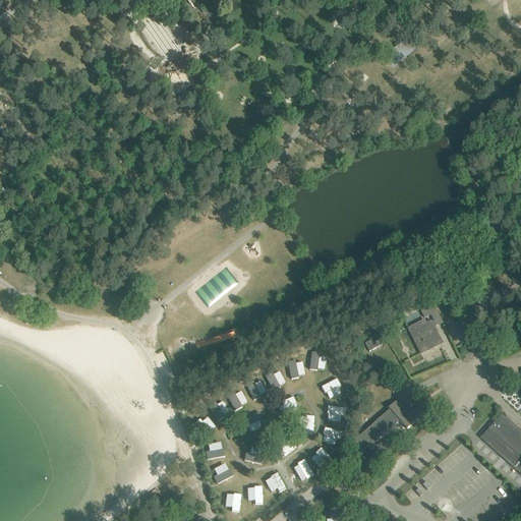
[(383,58),(393,69),(416,49),(407,38),(383,58)]
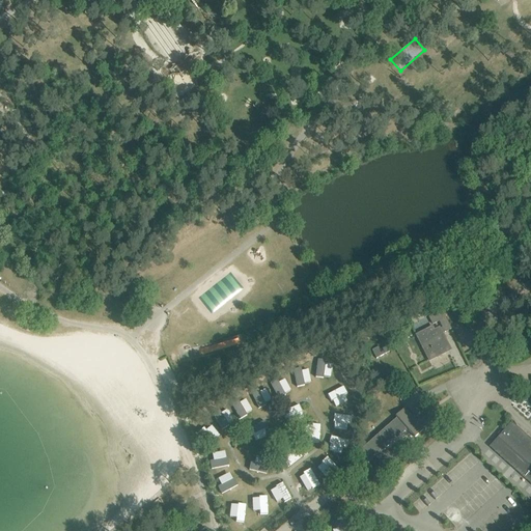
[(432,325),(439,322),(445,333),(451,330),(443,310),(428,316),(432,325)]
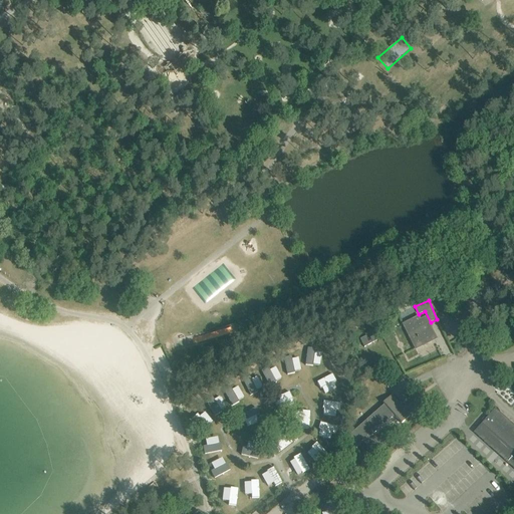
[(404,324),(416,349),(431,341),(429,335),(433,333),(433,334),(434,334),(425,318),(420,320),(419,316),(404,324)]
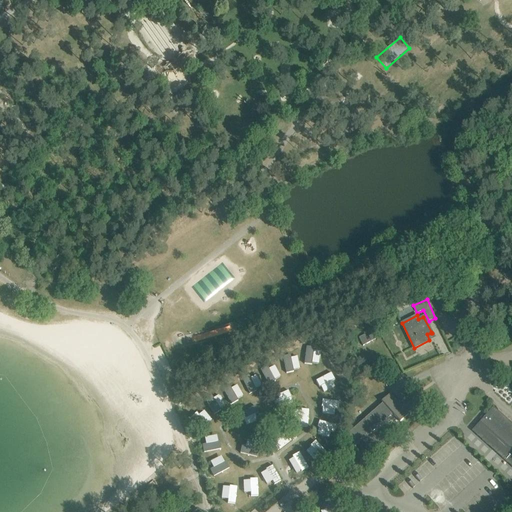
[(194,342),(234,332),(232,325),(192,336),(194,342)]
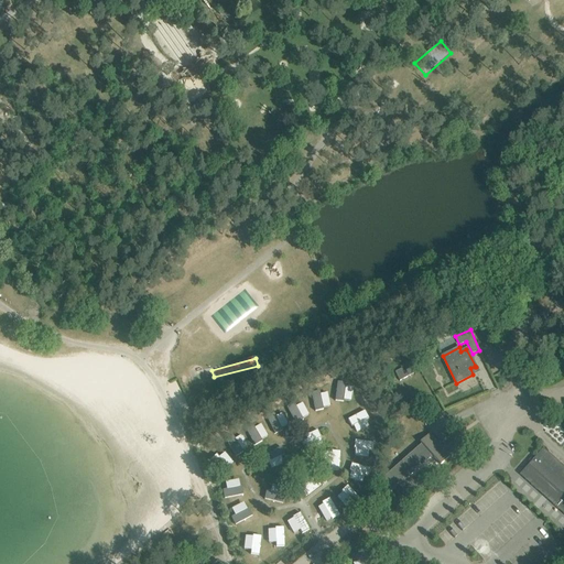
[(396,372),(400,381),(413,375),(411,368),(403,372),(402,369),(396,372)]
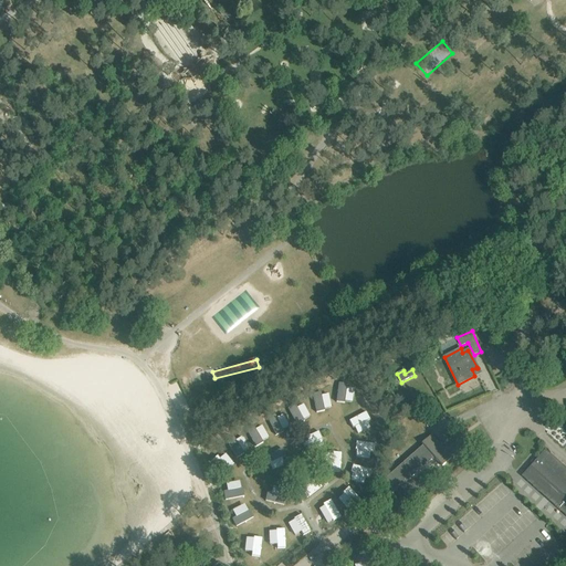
[(333,402),(346,408),(354,392),(341,387),(333,402)]
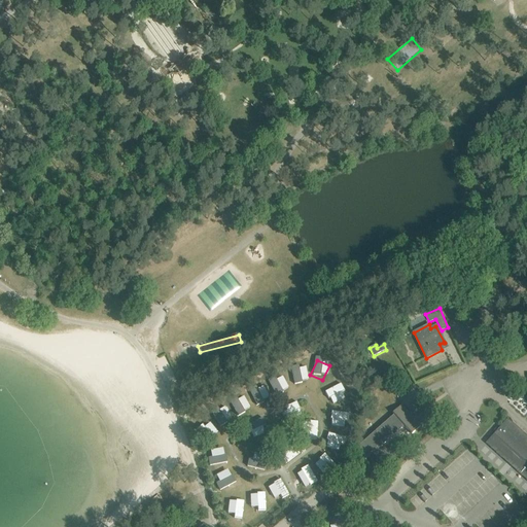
[(295,365),(284,371),(289,382),(301,377),(295,365)]
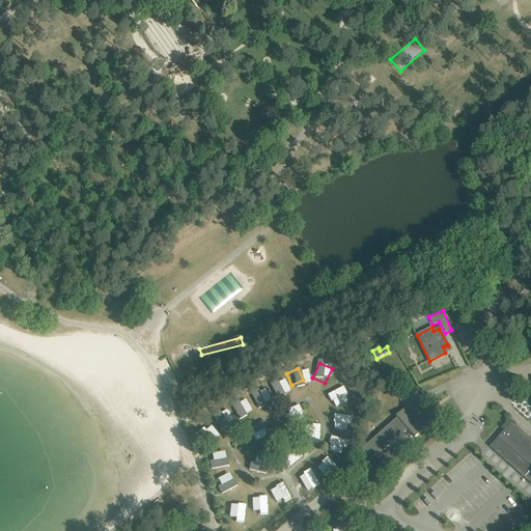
[(271,381),(276,393),(287,389),(282,376),(271,381)]
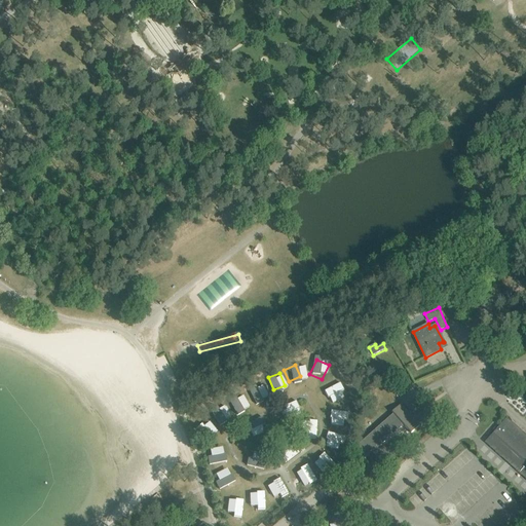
[(252,384),(257,397),(268,392),(263,380),(252,384)]
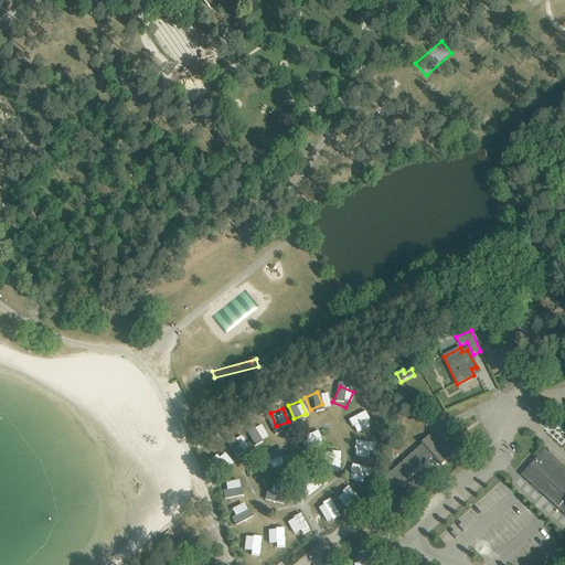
[(347,417),(353,432),(369,425),(363,411),(347,417)]
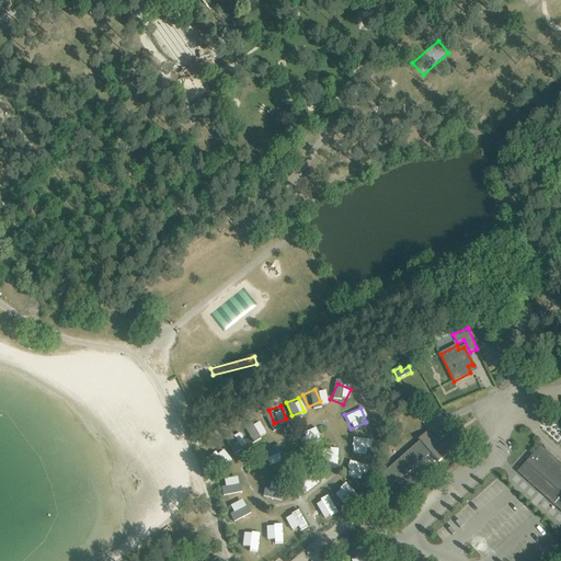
[(252,422),(256,434),(268,430),(264,416),(252,422)]
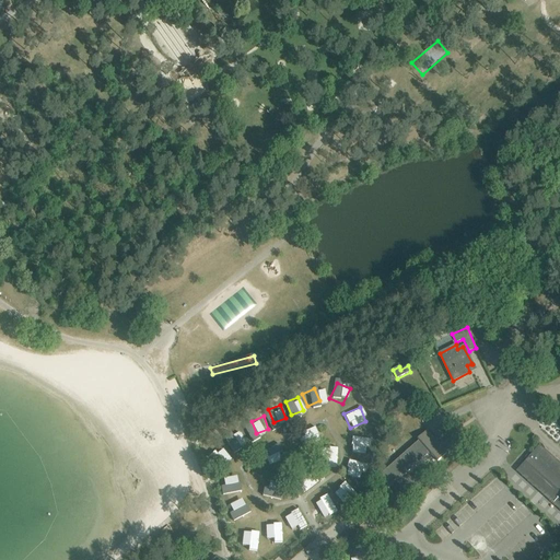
[(351,441),(360,452),(373,442),(364,431),(351,441)]
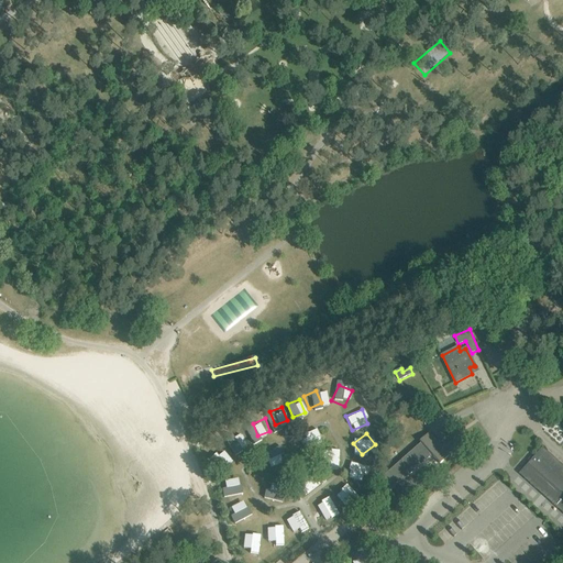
[(449,456),(429,433),(419,441),(421,444),(382,478),(392,489),(431,454),(440,464),(449,456)]
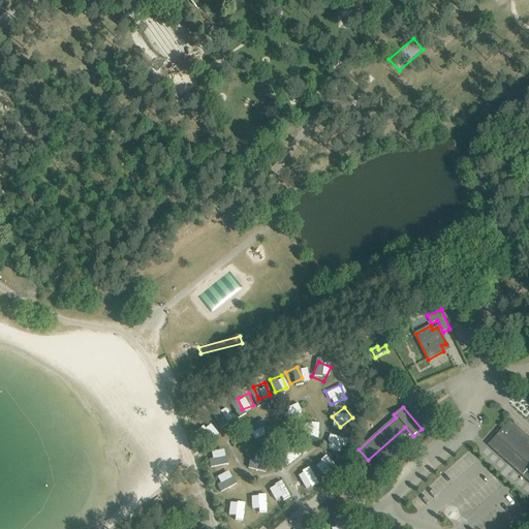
[(489,445),(528,481),(528,437),(510,421),(489,445)]
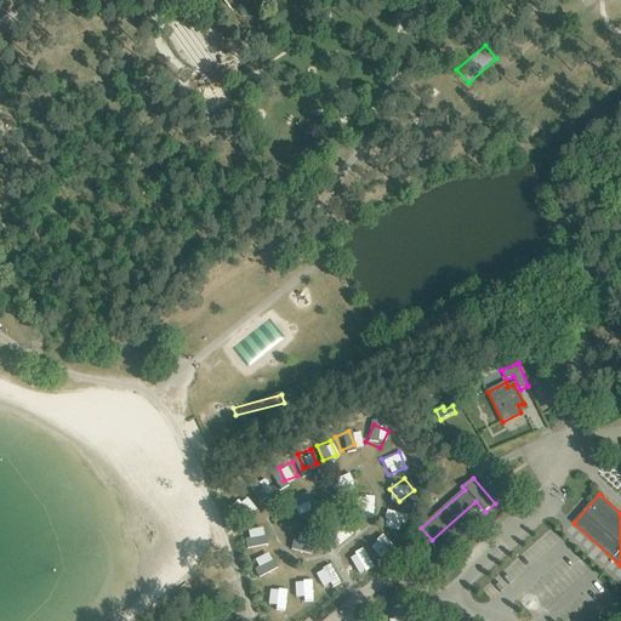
[(393,523),(381,533),(394,547),(405,536),(393,523)]
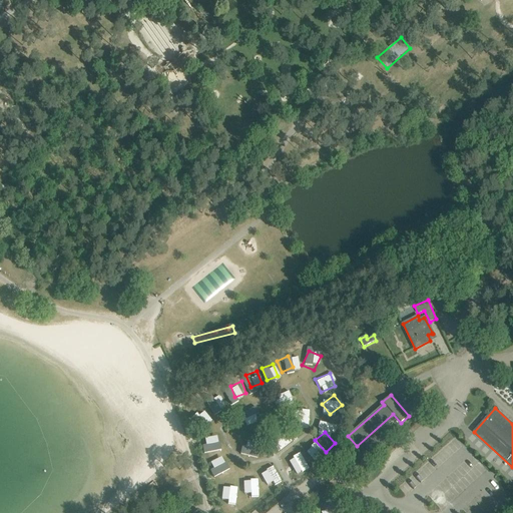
[(206,460),(209,468),(229,459),(226,452),(206,460)]
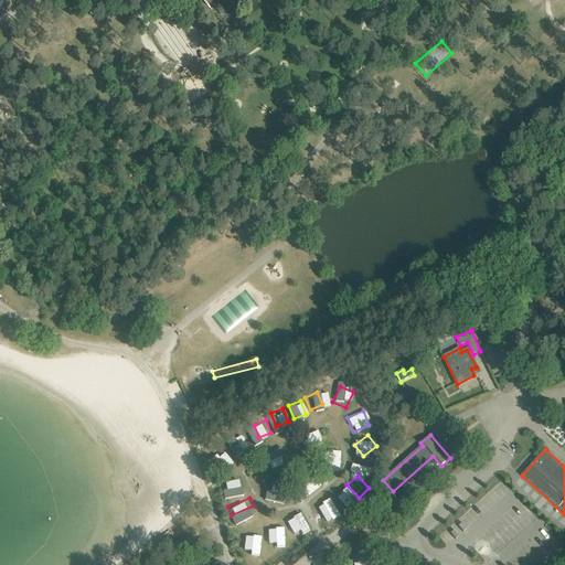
[(299,511),(292,514),(304,537),(311,533),(299,511)]
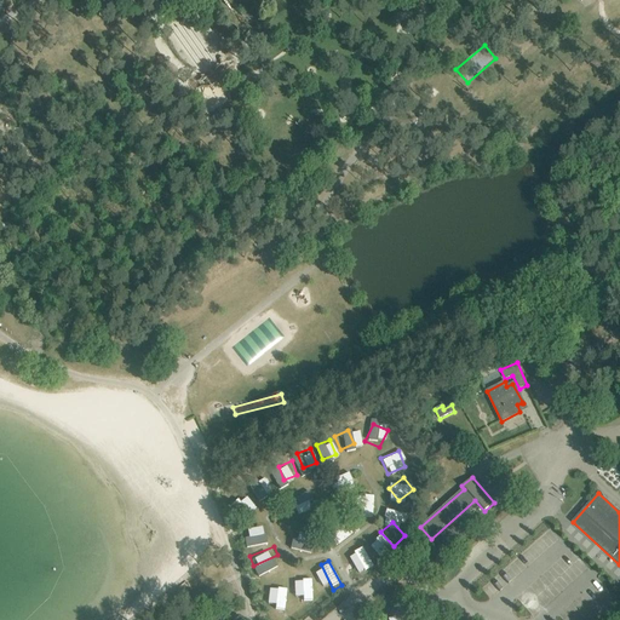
[(259,578),(263,586),(288,577),(285,568),(259,578)]
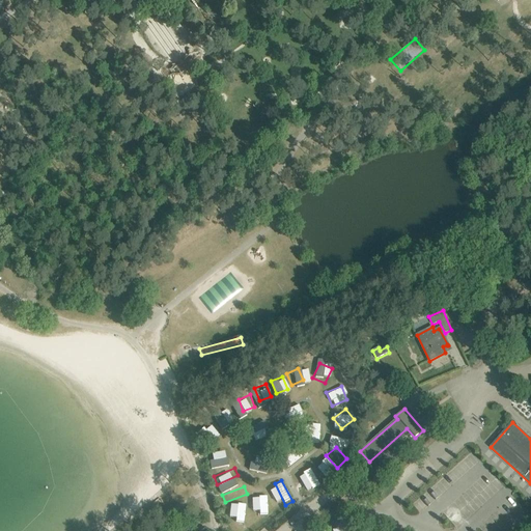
[(261,493),(255,496),(266,518),(273,514),(261,493)]
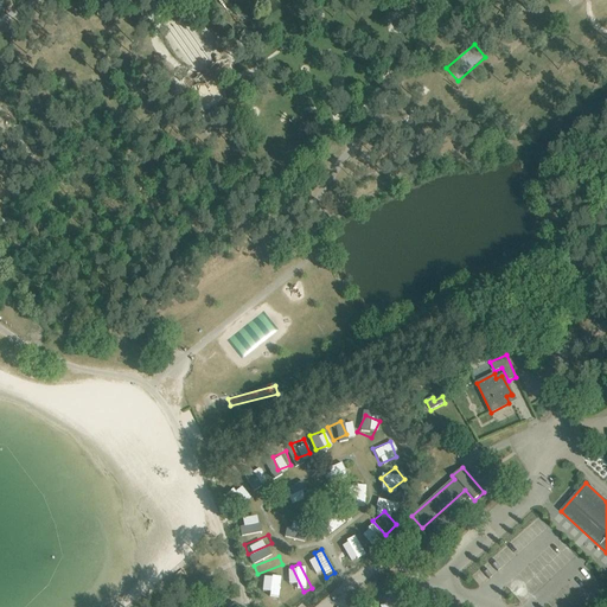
[(264,606),(274,606),(266,586),(257,589),(264,606)]
